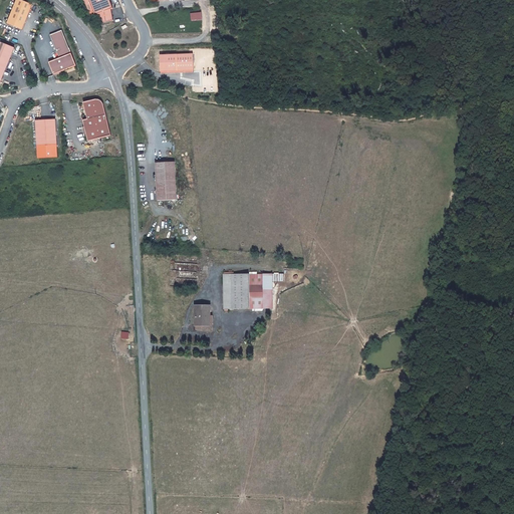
[(16,0),(8,20),(23,27),(34,2),(29,0),(16,0)]
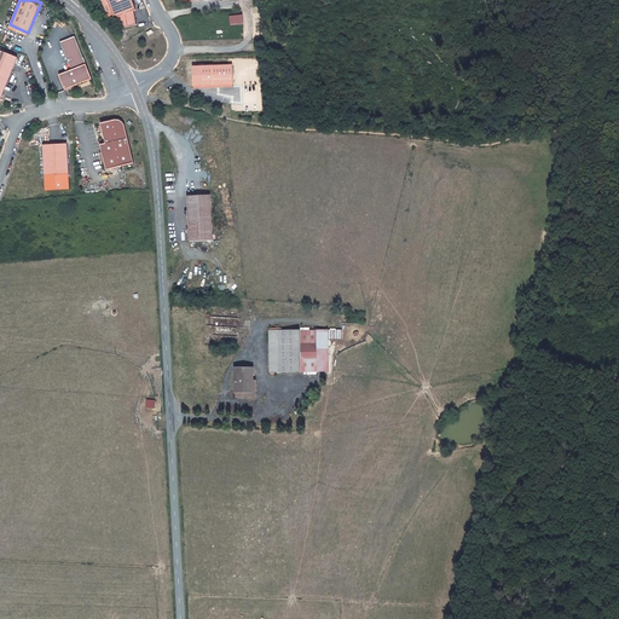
[(138,7),(134,0),(109,0),(115,15),(116,15),(125,27),(138,24),(136,7),(138,7)]
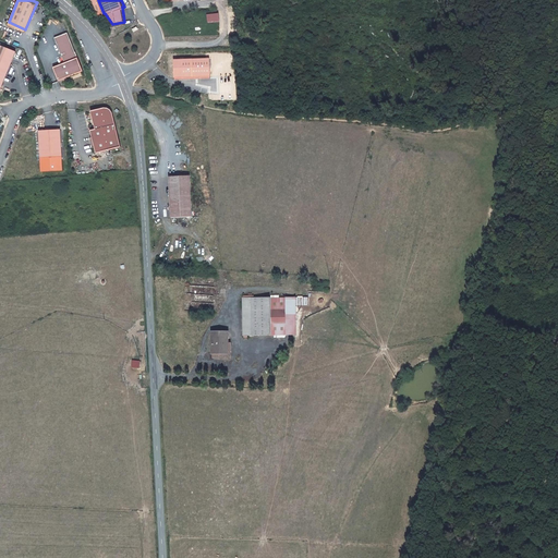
[(56,36),(65,61),(53,65),(59,79),(83,70),(69,31),(56,36)]
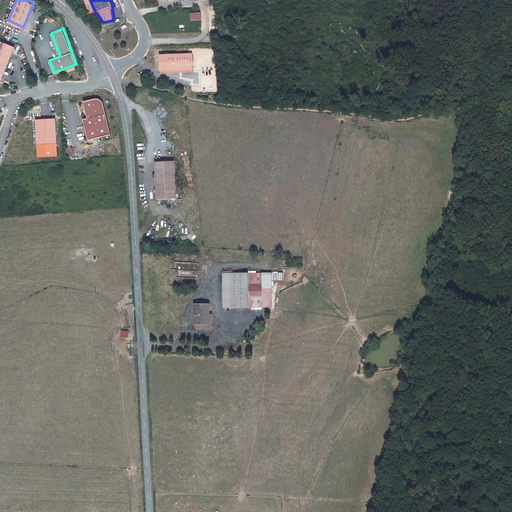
[(0,38),(0,80),(15,45),(0,39),(0,38)]
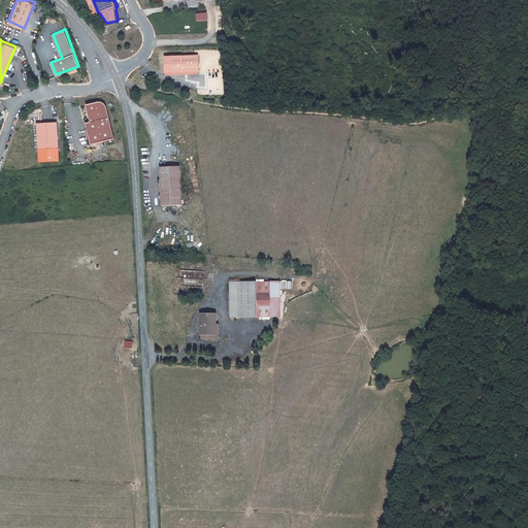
[(198,54),(164,55),(165,72),(199,71),(198,54)]
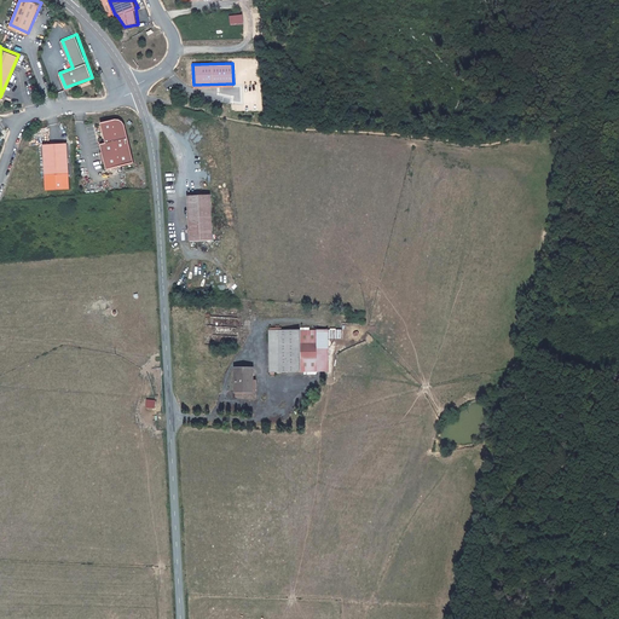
[(105,144),(99,145),(105,171),(133,165),(125,126),(122,123),(120,121),(116,120),(100,123),(105,144)]
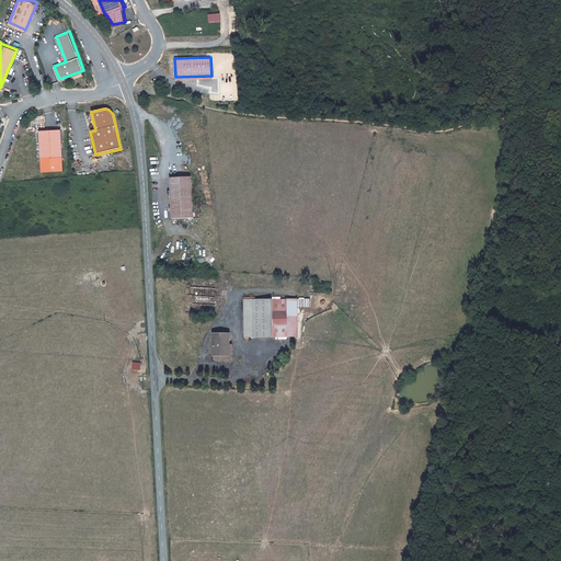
[(60,129),(39,130),(39,158),(61,157),(60,129)]
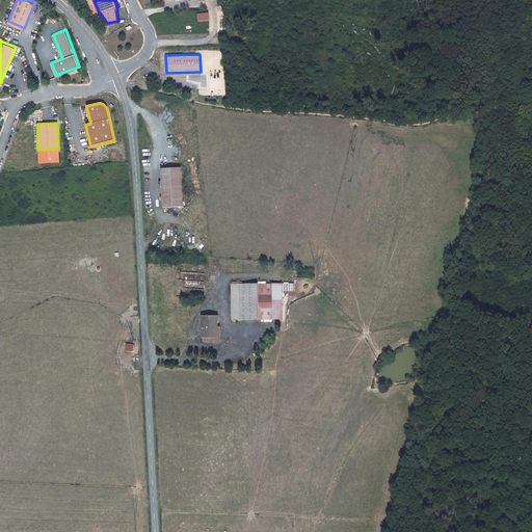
[(160,208),(180,207),(179,168),(158,169),(160,208)]
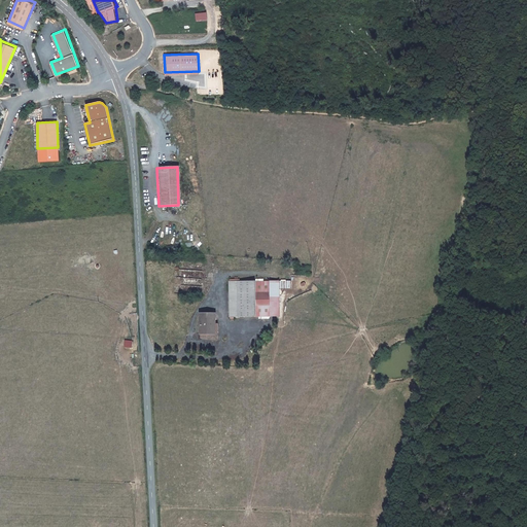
[(291,288),(291,280),(280,280),(281,288),(291,288)]
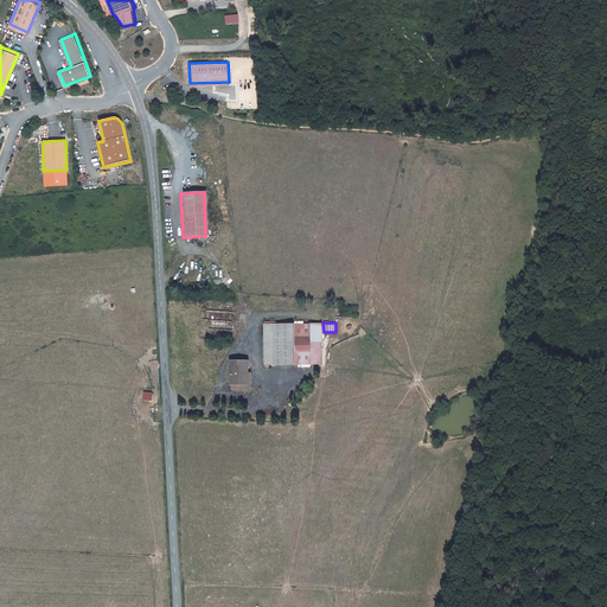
[(319,369),(319,333),(319,331),(260,330),(260,368),(319,369)]
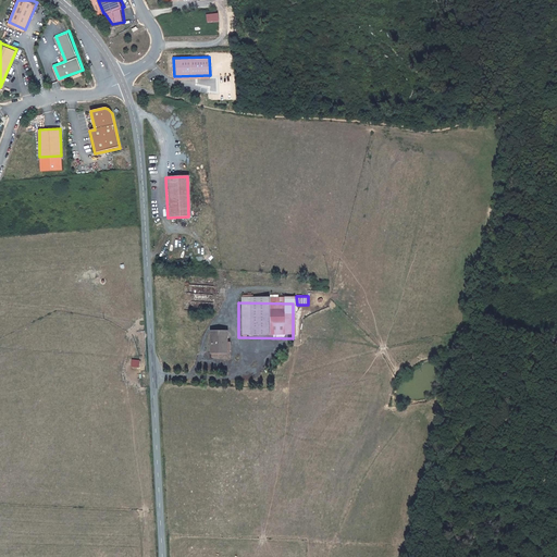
[(226,347),(222,347),(222,335),(208,335),(208,360),(226,361),(226,347)]
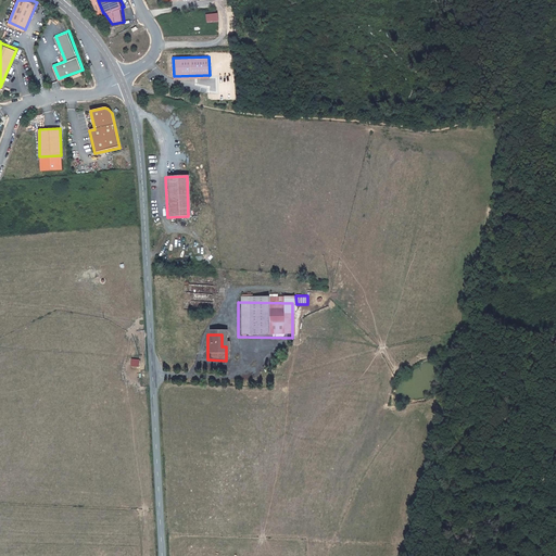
All buildings are outlined.
